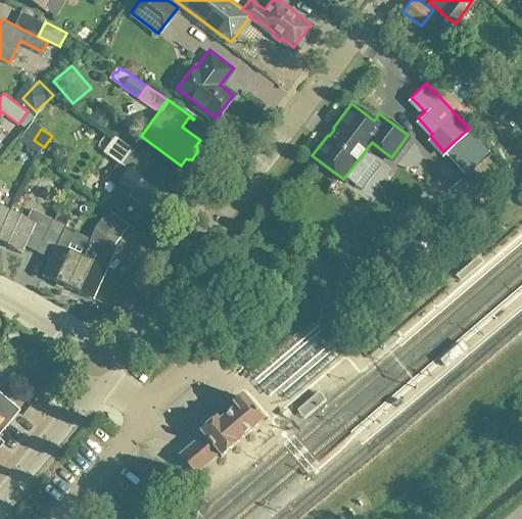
[(117,183),(113,189),(124,196),(116,206),(139,223),(146,213),(165,187),(152,178),(144,172),(151,161),(131,147),(121,161),(129,168),(117,183)]
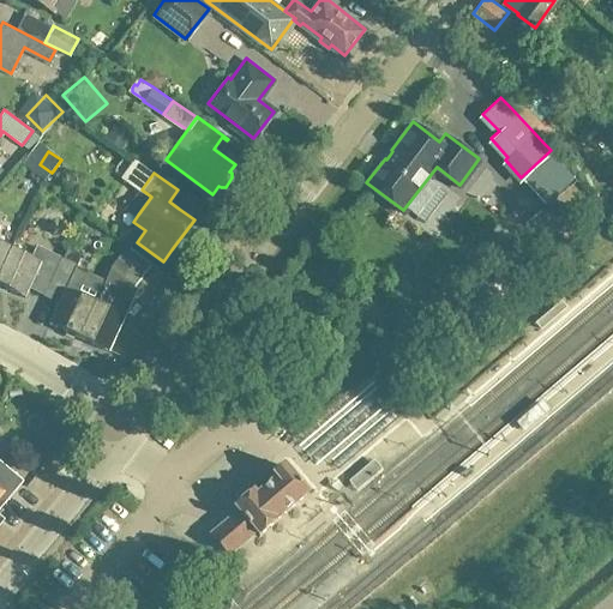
[(449,182),(410,224),(427,239),(464,197),(449,182)]
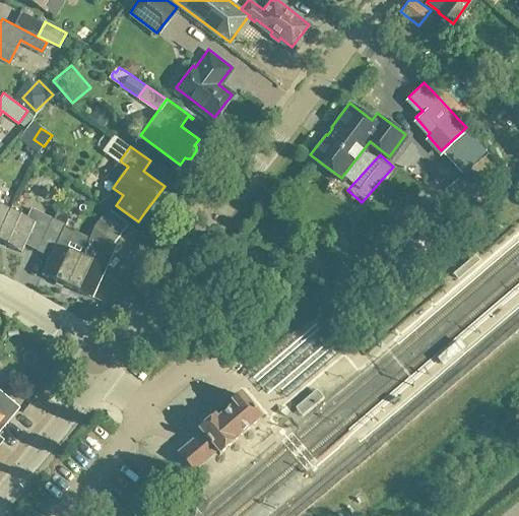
[(0,224),(8,208),(0,204),(0,224)]
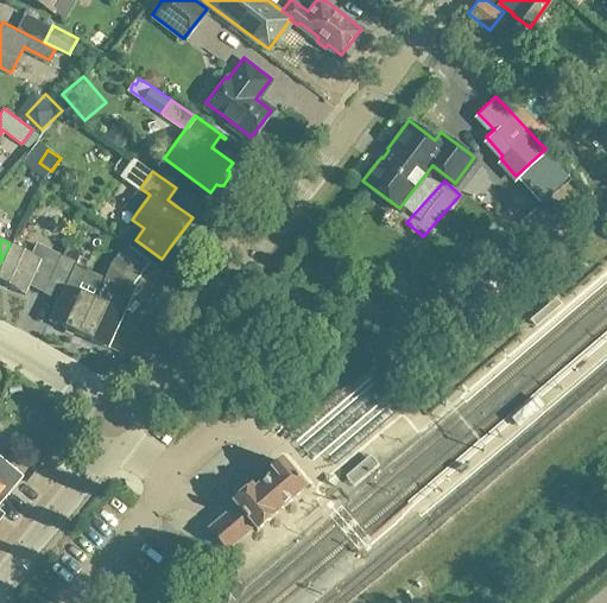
[(10,243),(0,262),(0,279),(24,291),(33,272),(46,278),(48,278),(59,252),(36,241),(30,253),(10,243)]
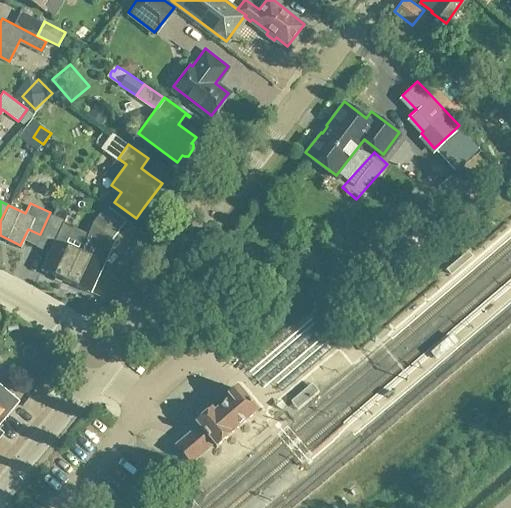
[(126,219),(105,203),(90,221),(111,238),(126,219)]
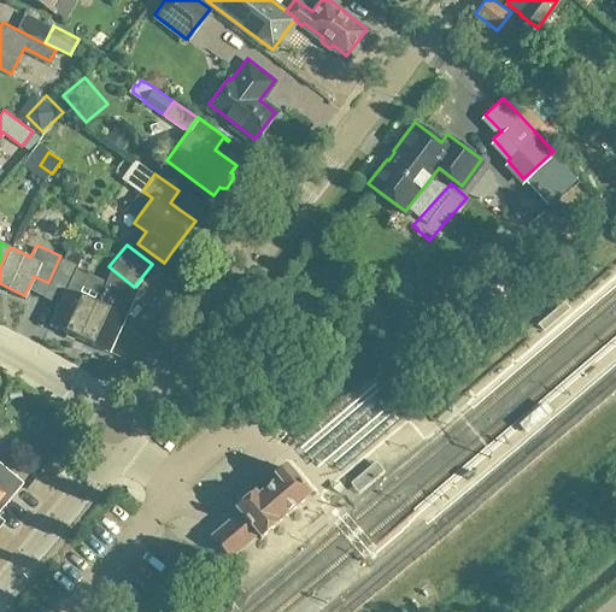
[(60,256),(48,282),(47,282),(42,294),(58,301),(48,323),(80,336),(95,300),(103,284),(91,278),(83,295),(76,292),(81,281),(72,276),(82,253),(68,247),(64,257),(60,256)]
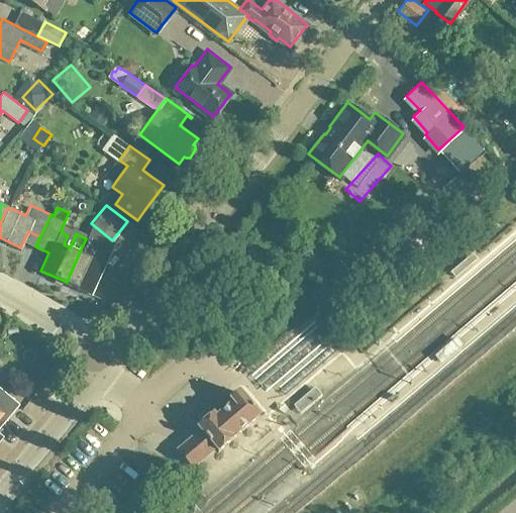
[(80,251),(67,282),(92,293),(109,253),(101,250),(97,260),(80,251)]
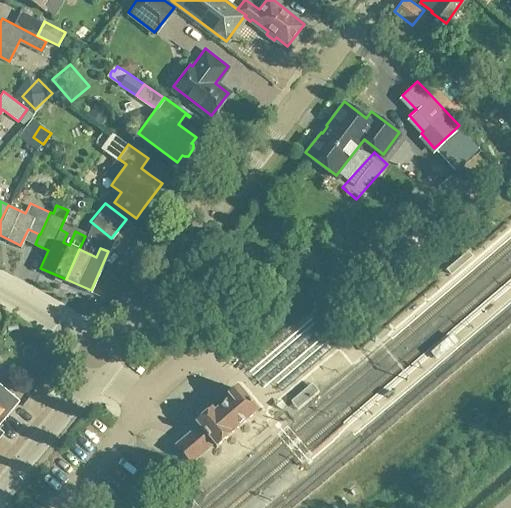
[(467,248),(446,266),(451,271),(472,253),(467,248)]
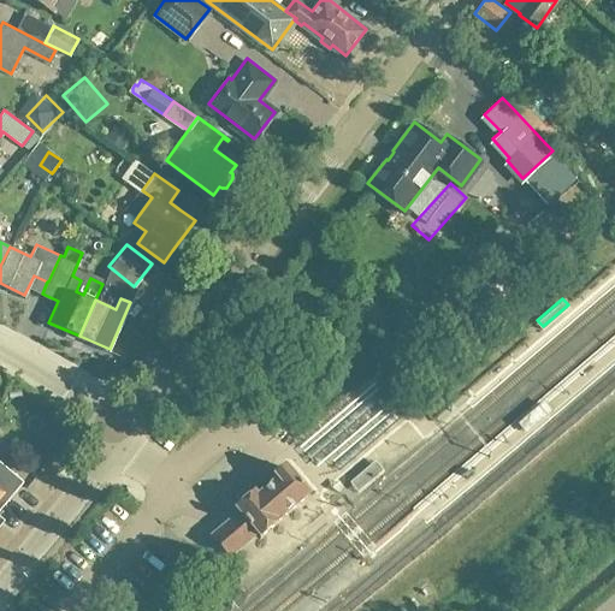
[(361,397),(301,434),(315,456),(359,429),(350,416),(367,405),(361,397)]
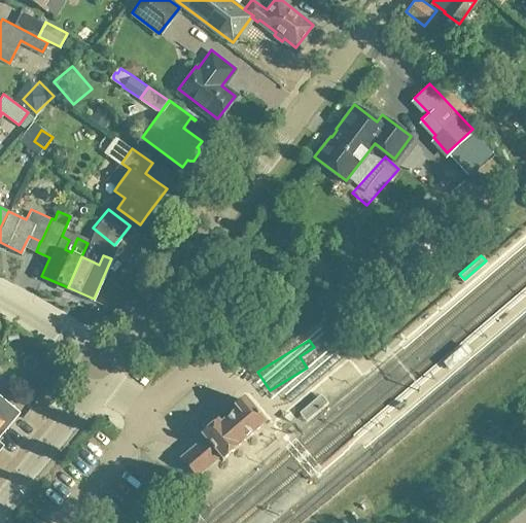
[(450,365),(468,349),(466,347),(465,344),(446,360),(448,363),(450,365)]
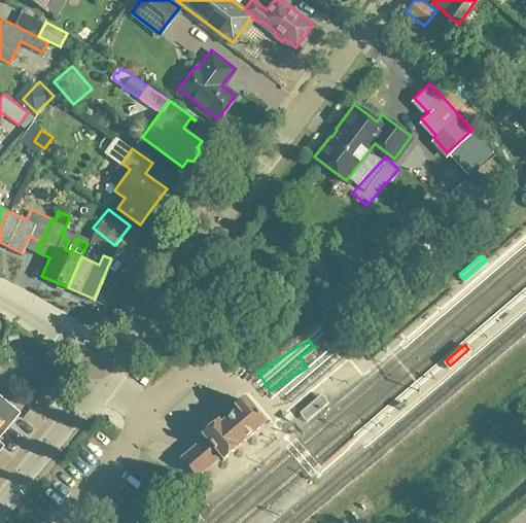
[(320,392),(299,411),(306,419),(327,401),(320,392)]
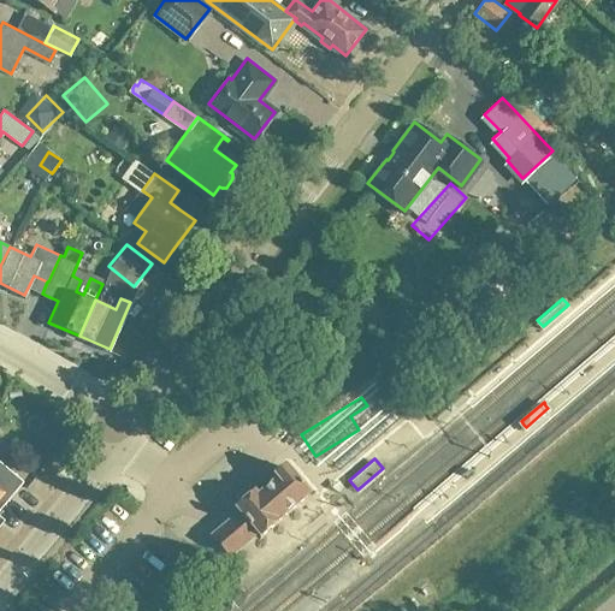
[(0,506),(23,480),(0,461),(0,506)]
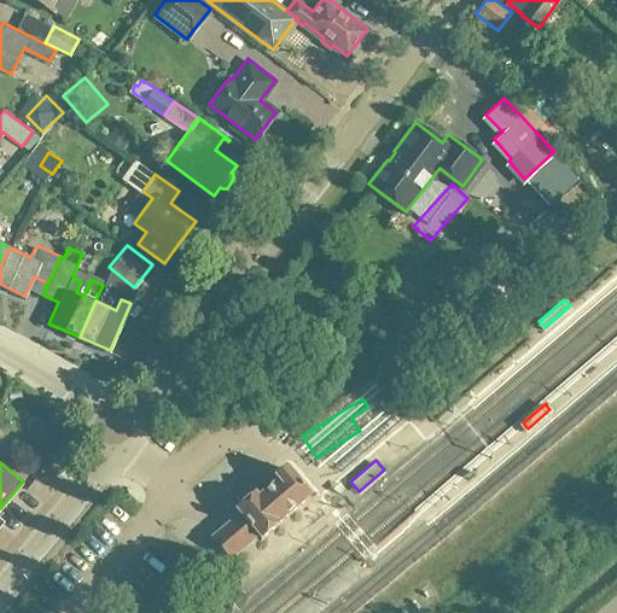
[(278,479),(267,488),(289,513),(310,495),(292,473),(286,466),(275,476),(278,479)]
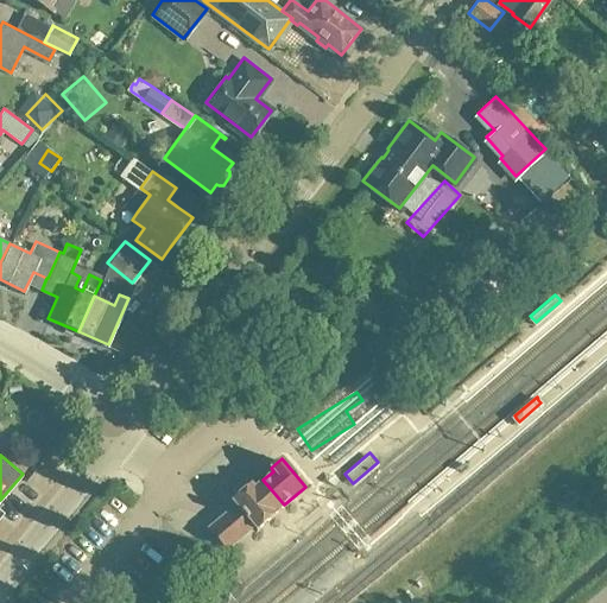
[(241,492),(266,520),(276,512),(284,505),(263,480),(254,488),(251,484),(241,492)]
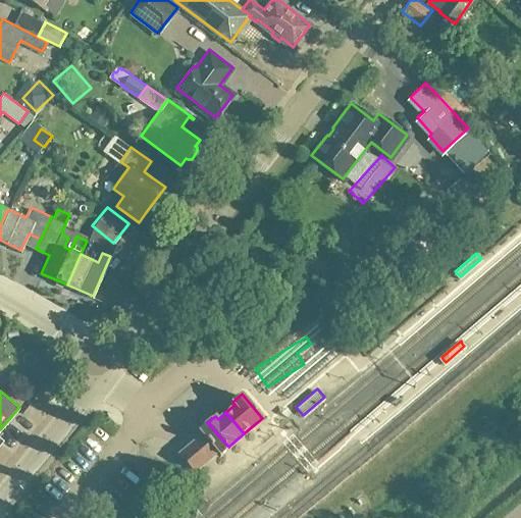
[(202,432),(195,438),(210,457),(217,451),(220,454),(228,447),(207,422),(200,429),(202,432)]
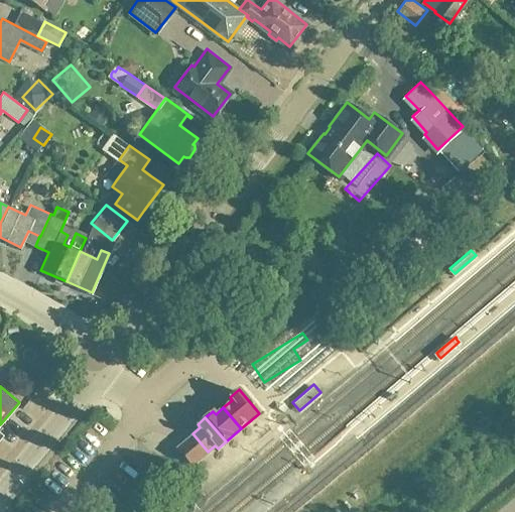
[(192,433),(176,446),(192,465),(208,452),(192,433)]
